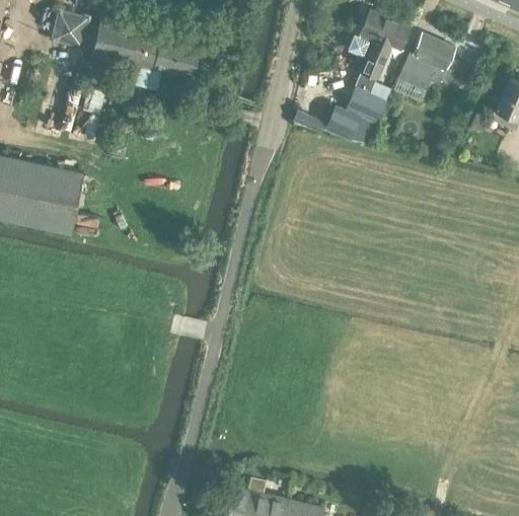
[(86,45),(90,13),(57,8),(53,40),(86,45)]
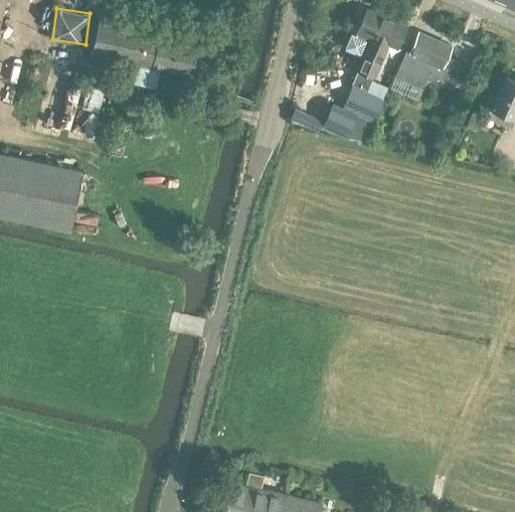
[(333,106),(323,129),(348,140),(363,144),(372,124),(382,100),(387,90),(370,82),(372,77),(373,77),(387,45),(395,48),(403,33),(405,28),(368,11),(358,33),(356,37),(352,36),(345,50),(360,57),(361,55),(364,56),(350,88),(351,88),(342,109),(341,110),(333,106)]
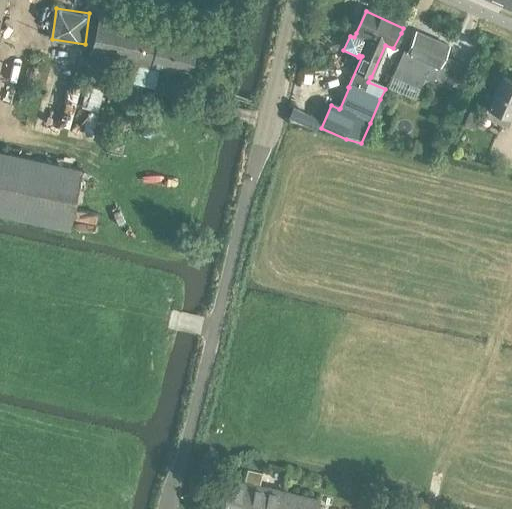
[(123,82),(154,89),(159,70),(189,77),(197,42),(100,19),(91,54),(128,63),(123,82)]
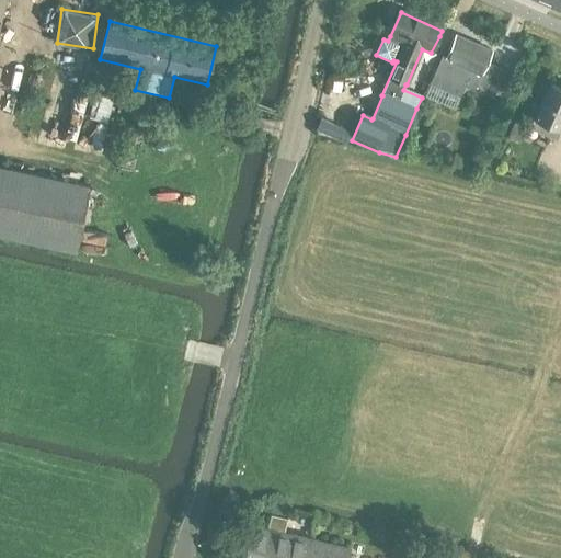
[(457,35),(446,57),(443,56),(431,83),(459,97),(465,86),(473,90),(477,83),(503,95),(513,73),(487,61),(491,50),(457,35)]
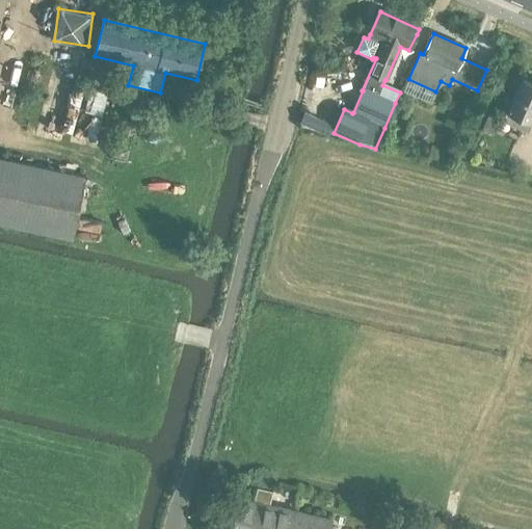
[(531,123),(531,121),(531,83),(521,78),(506,111),(507,112),(502,123),(526,133),(530,123),(531,123)]
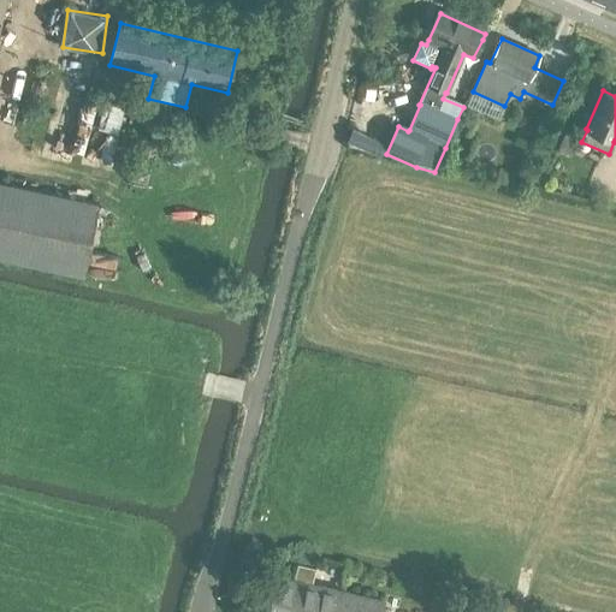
[(99,159),(119,160),(124,105),(104,104),(99,159)]
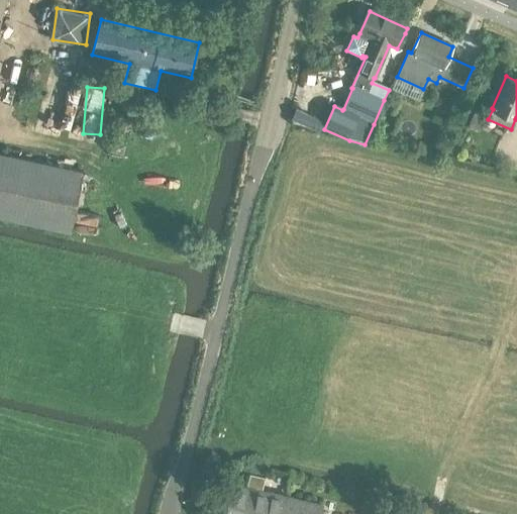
[(292,121),(319,134),(324,124),(296,111),(292,121)]
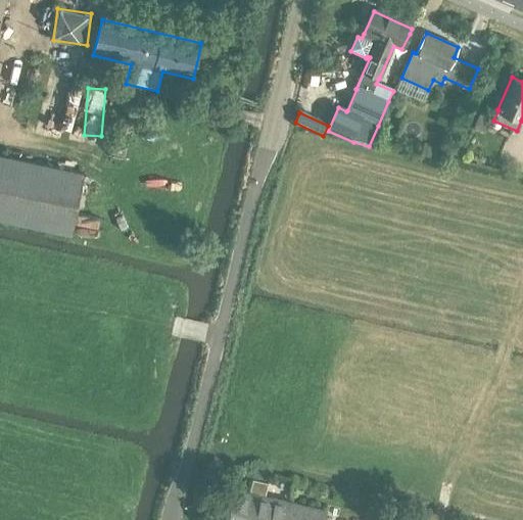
[(0,220),(70,235),(83,175),(0,156),(0,220)]
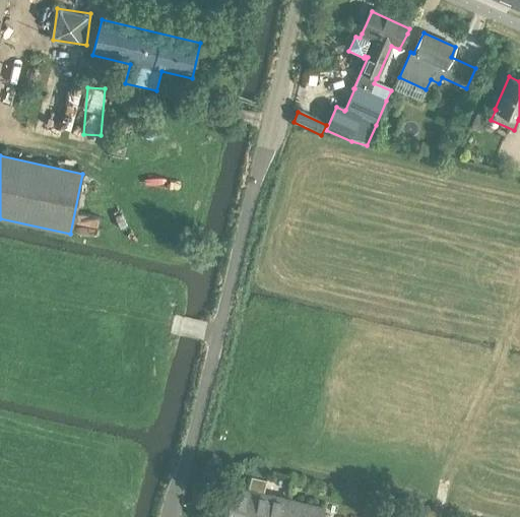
[(322,516),(324,509),(263,495),(266,481),(252,478),(248,492),(234,488),(226,516),(322,516)]
